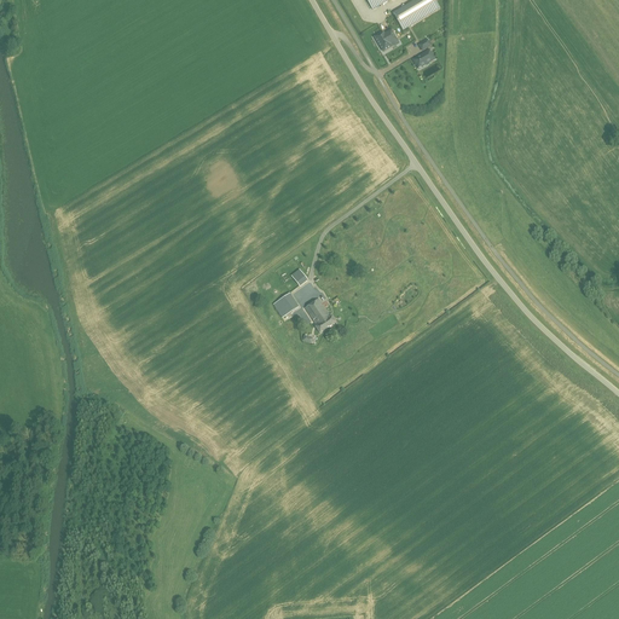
[(418,0),(394,15),(403,30),(440,9),(434,0),(418,0)]
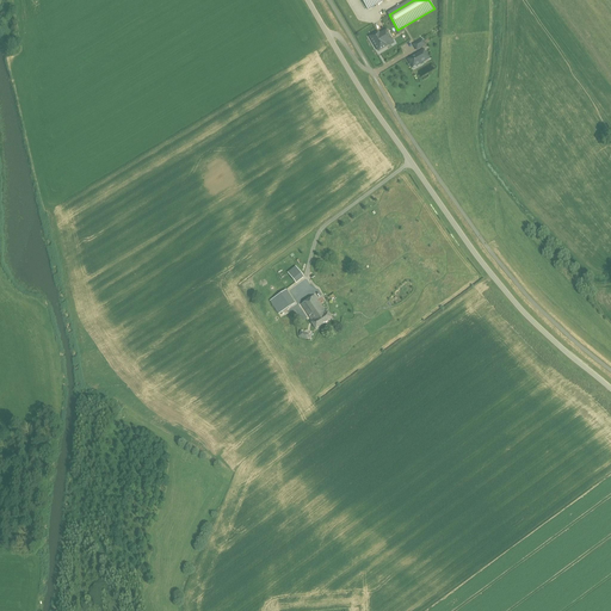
[(394,43),(387,31),(387,32),(381,36),(378,32),(374,35),(376,37),(371,39),(378,51),(387,47),(386,44),(389,42),(392,44),(394,43)]
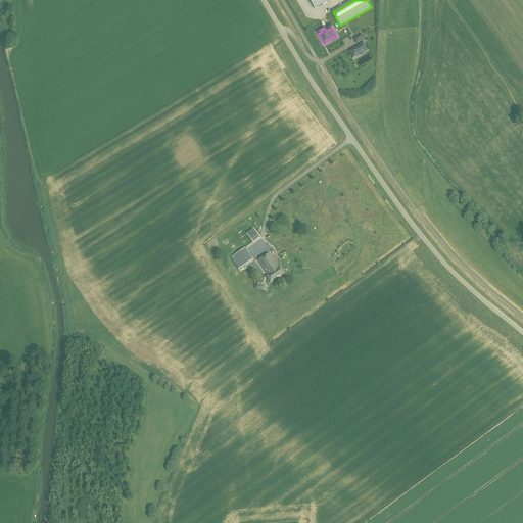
[(354,38),(357,43),(364,39),(361,34),(354,38)]
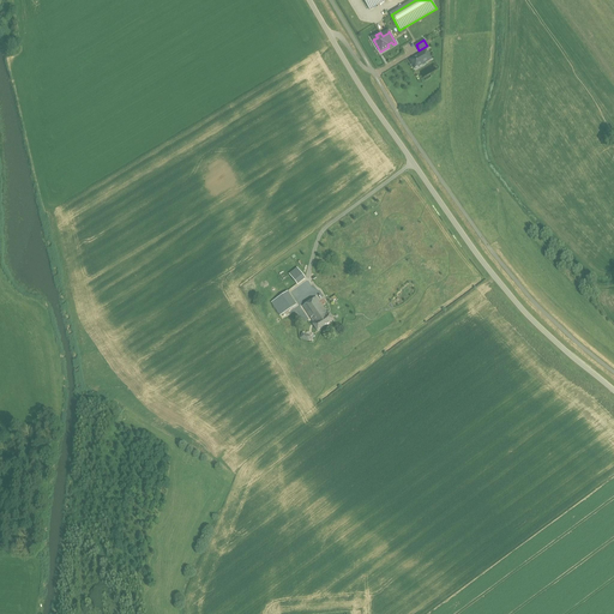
[(429,56),(426,50),(410,59),(413,64),(415,62),(419,67),(426,62),(425,60),(429,56)]
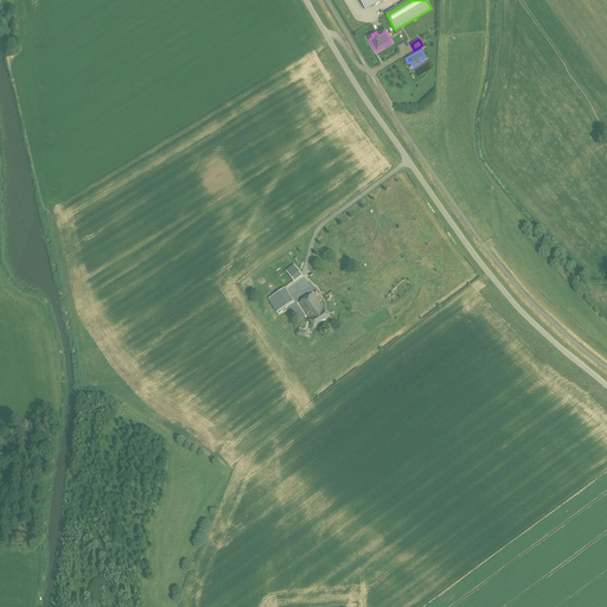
[(287,270),(295,280),(304,274),(295,264),(287,270)]
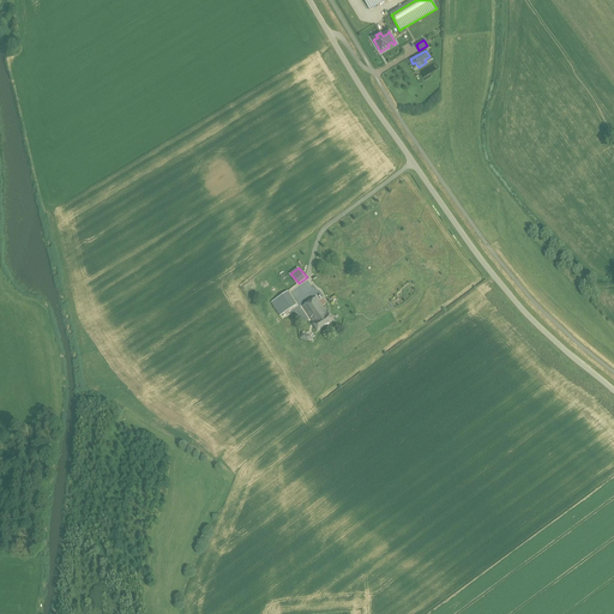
[(288,292),(282,296),(271,302),(280,315),(298,305),(288,292)]
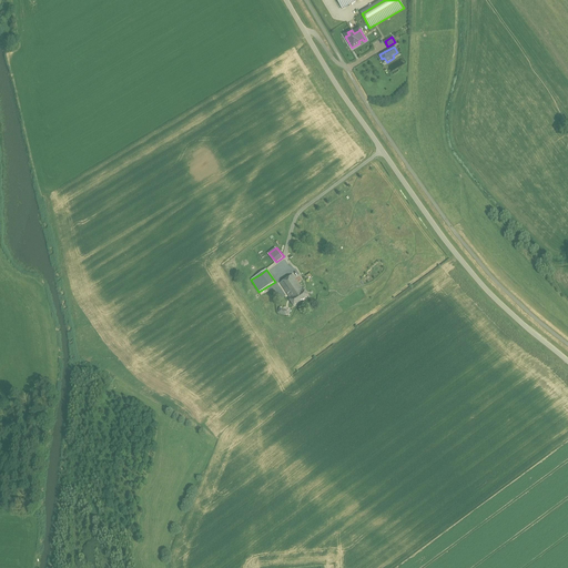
[(291,301),(294,306),(308,296),(305,291),(304,292),(293,275),(272,288),(280,301),(287,295),(291,300),(291,301)]
